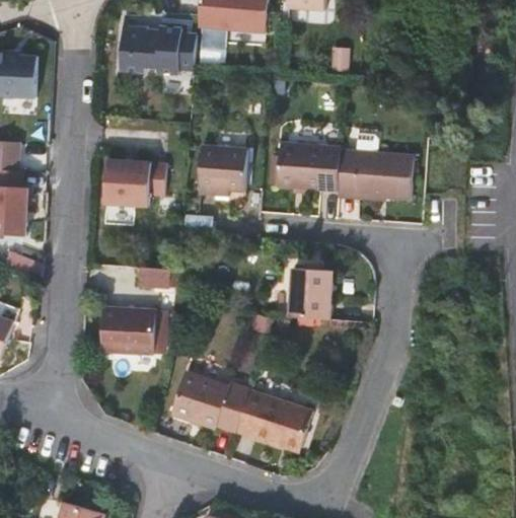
[(164,11),(198,14),(199,0),(159,0),(158,0),(160,6),(164,11)]
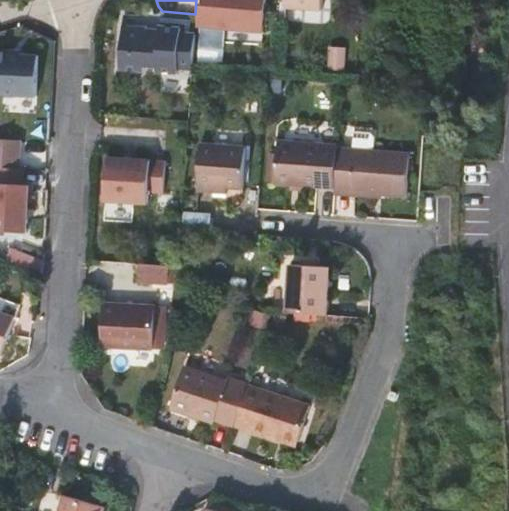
[(196,0),(195,14),(194,28),(262,32),(263,0),(196,0)]
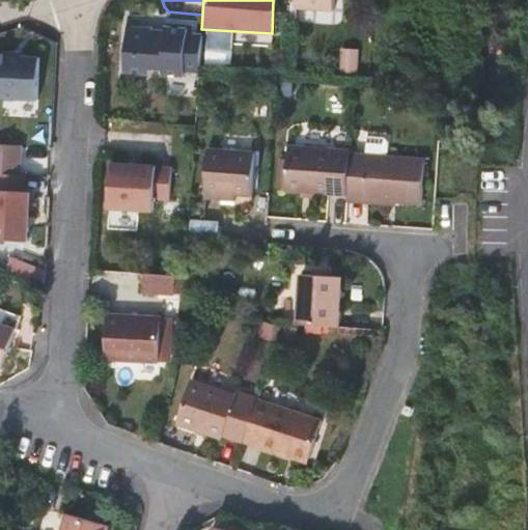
[(297,0),(297,6),(334,8),(334,0),(297,0)]
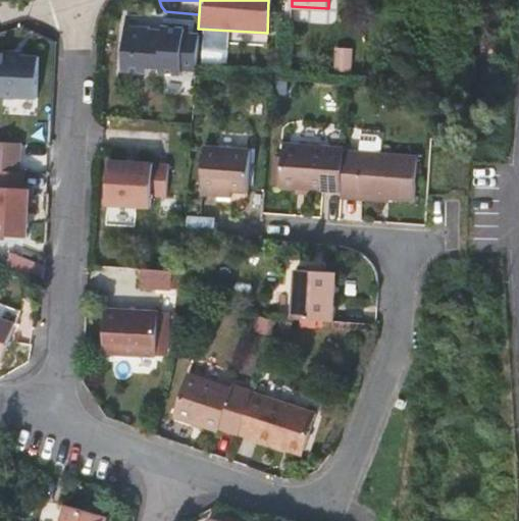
[(194,71),(197,37),(182,35),(183,30),(160,29),(160,34),(148,33),(148,28),(123,25),(119,71),(144,73),(145,68),(157,69),(157,74),(178,75),(179,70),(194,71)]
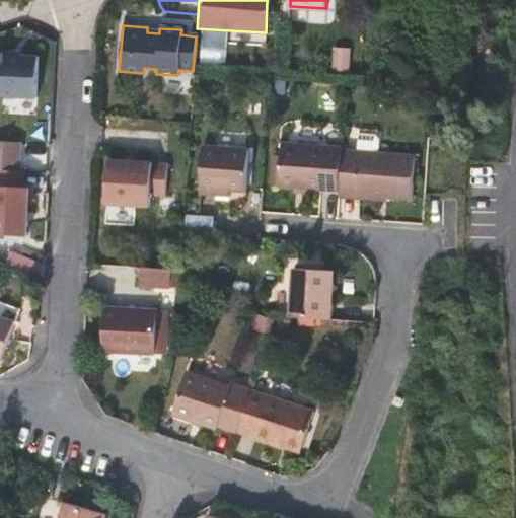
[(347,46),(334,46),(330,70),(345,71),(347,46)]
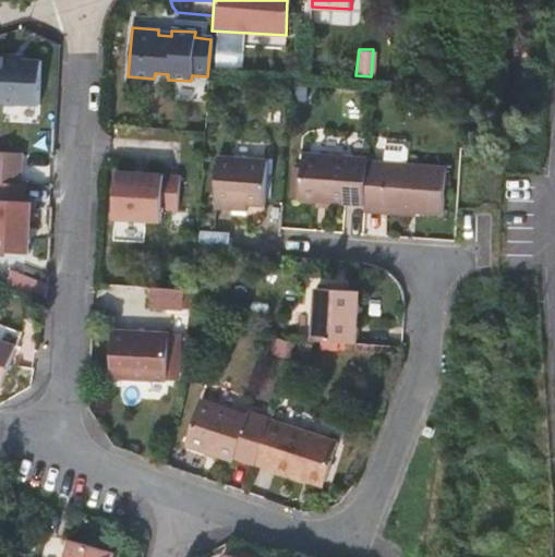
[(0,104),(38,106),(40,61),(23,60),(22,60),(22,65),(11,64),(11,58),(0,57),(0,104)]
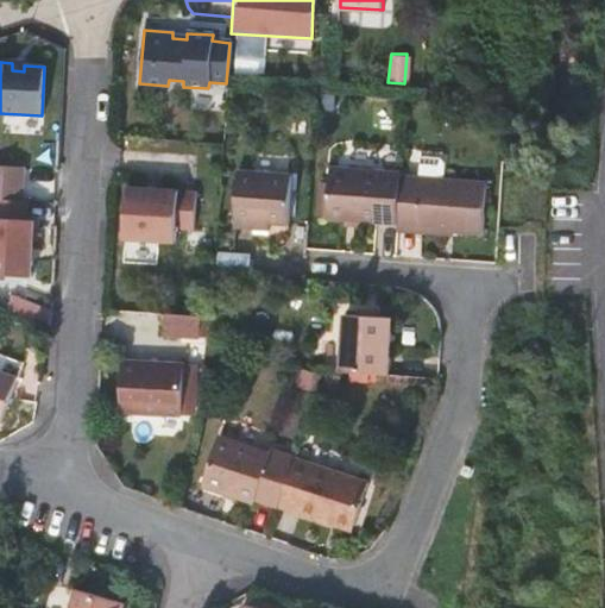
[(401,176),(397,225),(483,232),(486,182),(449,180),(451,161),(447,157),(426,156),(424,179),(401,176)]
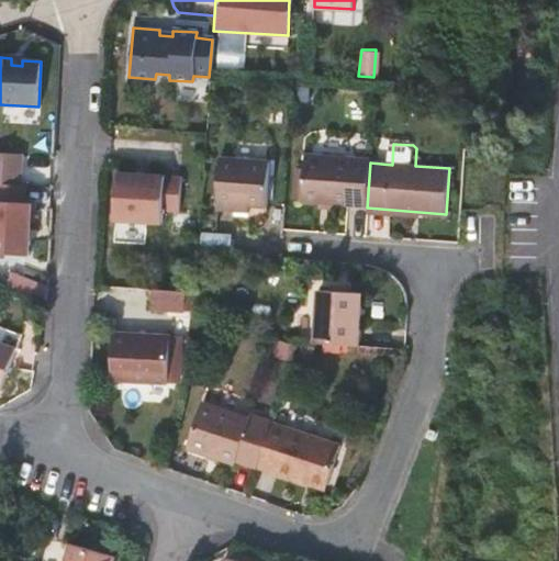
[(22,156),(0,154),(0,183),(20,184),(22,156)]
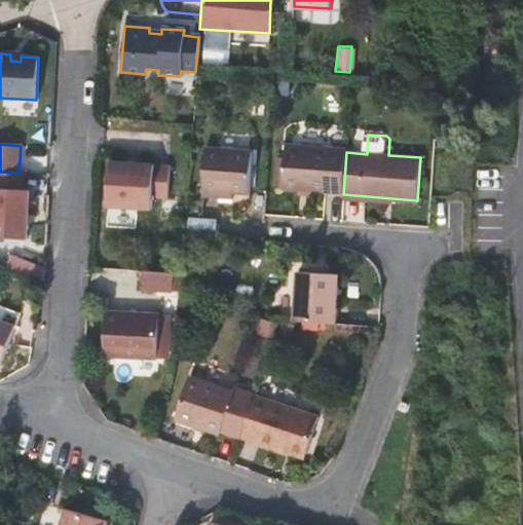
[(346,152),(346,151),(285,146),(282,190),(343,194),(346,152)]
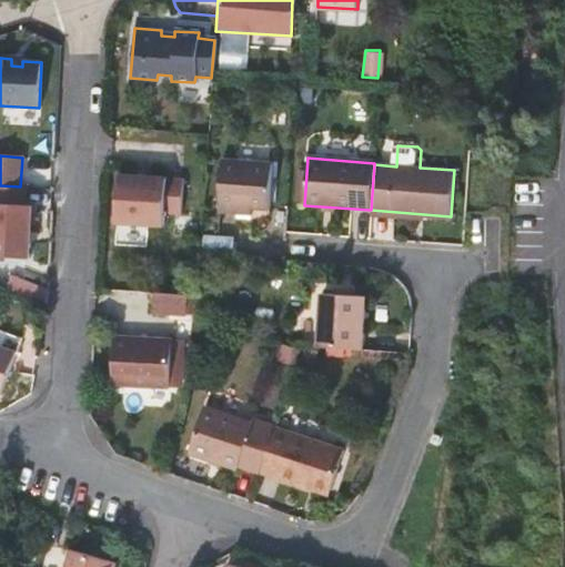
[(214,212),(232,213),(232,208),(248,209),(268,210),(271,164),(219,160),(214,212)]
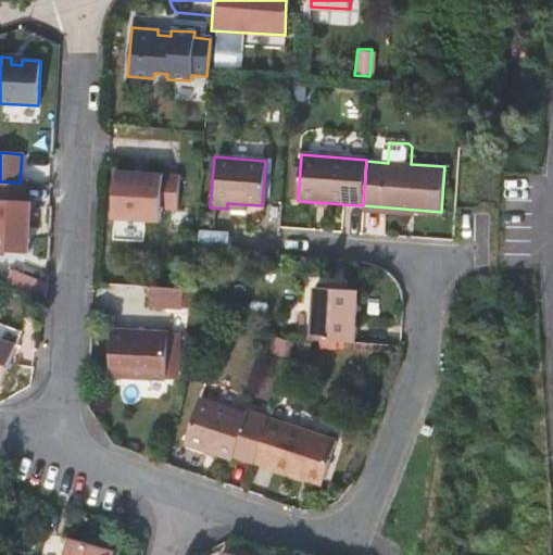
[(175,209),(176,174),(114,171),(111,217),(158,221),(158,209),(175,209)]
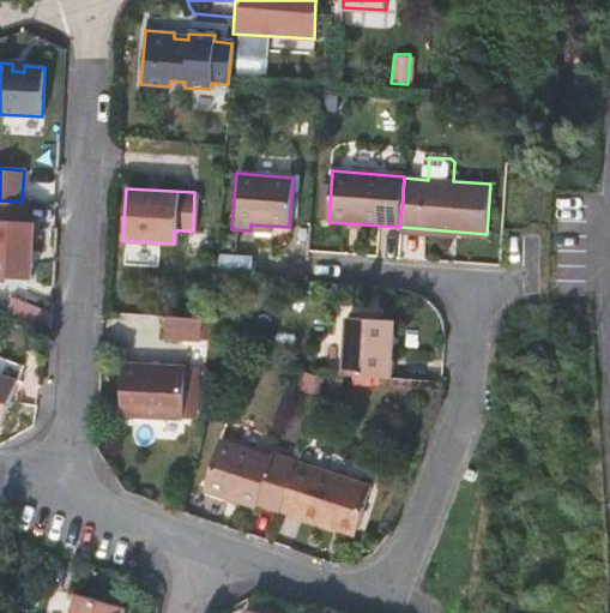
[(25,222),(26,203),(22,202),(0,200),(0,277),(30,280),(31,265),(28,262),(29,244),(32,244),(35,245),(37,223),(25,222)]
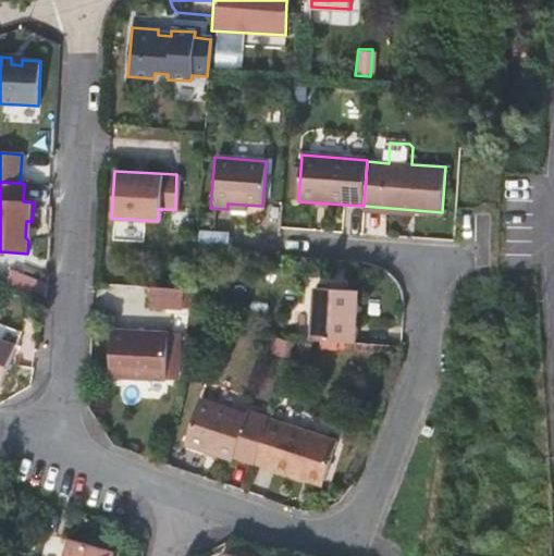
[(0,282),(2,283),(9,269),(0,264),(0,282)]
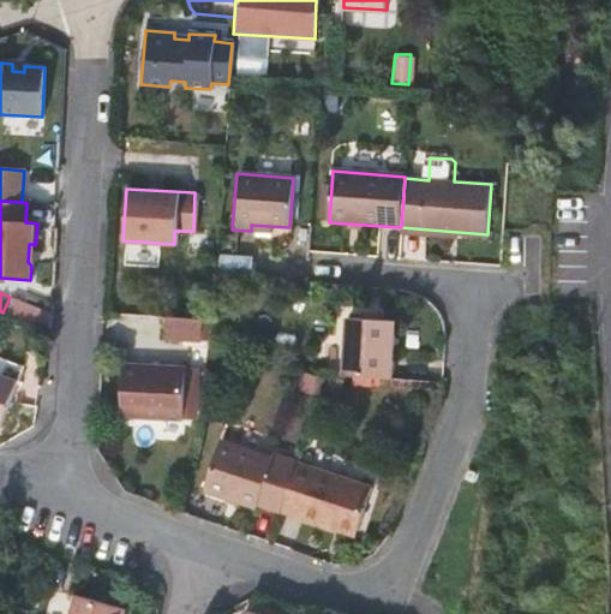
[(49,314),(10,297),(3,313),(47,331),(49,314)]
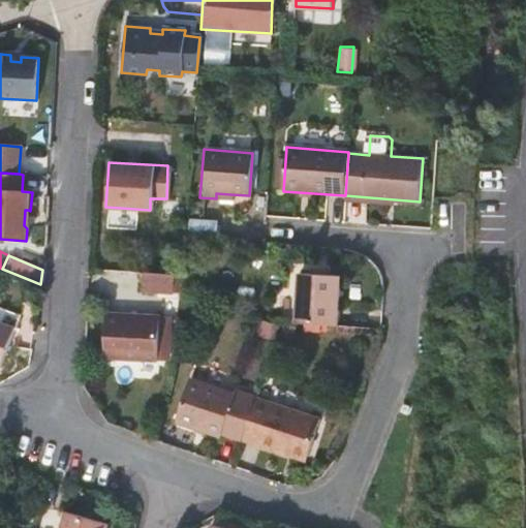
[(339,274),(325,273),(310,272),(298,271),(295,321),(302,322),(309,322),(336,324),(339,274)]
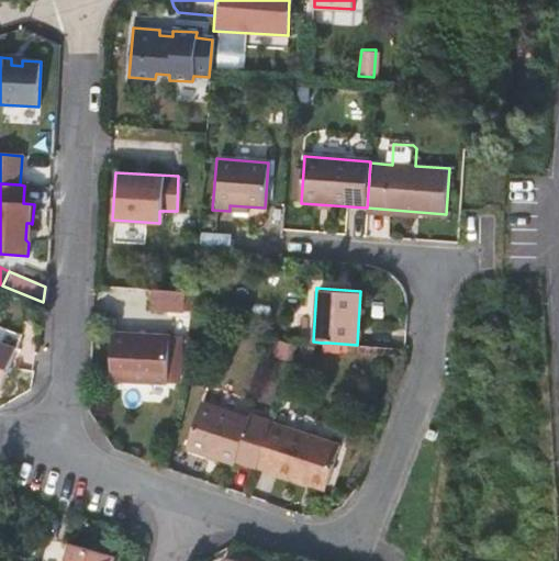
[(188,292),(153,291),(152,310),(187,312),(188,292)]
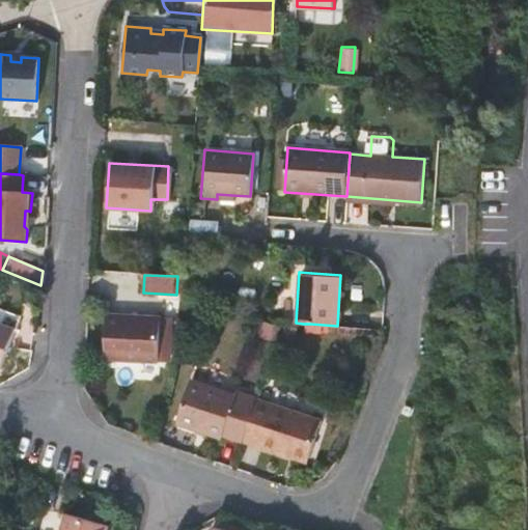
[(155,361),(159,316),(105,310),(101,356),(155,361)]
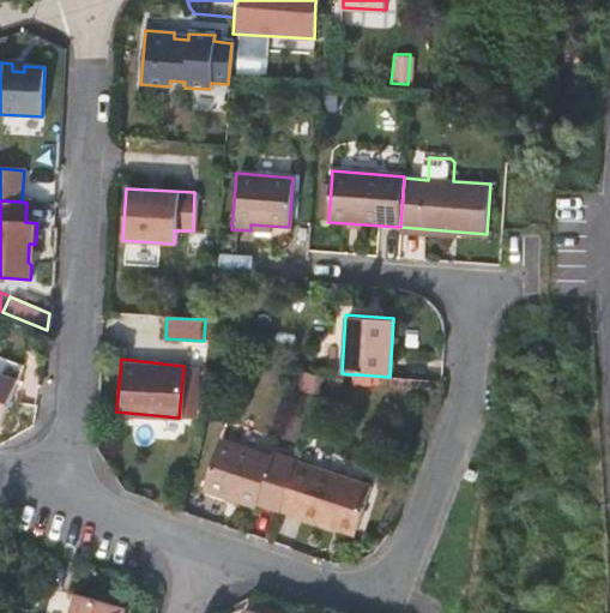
[(19,384),(0,376),(0,426),(4,428),(19,384)]
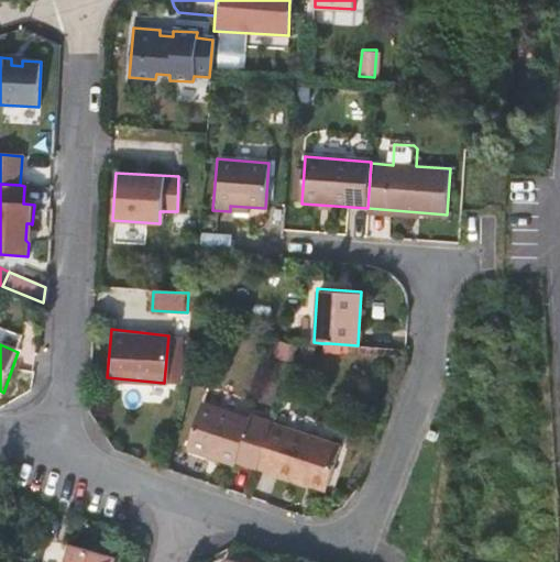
[(292,349),(278,344),(274,356),(286,362),(292,349)]
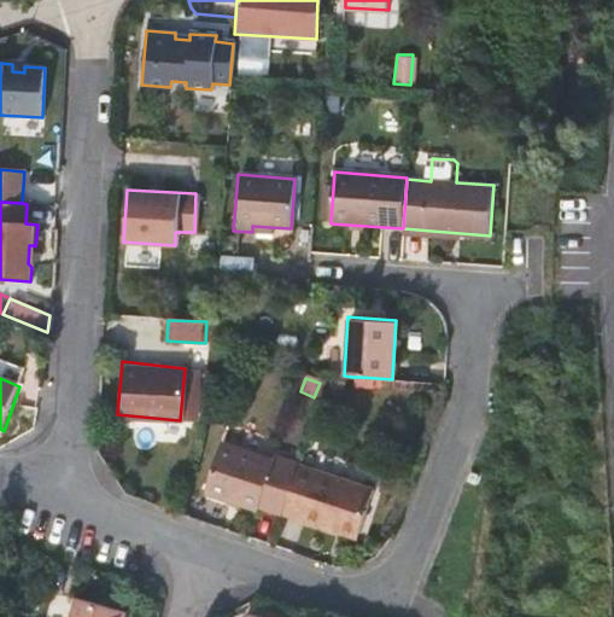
[(345,383),(331,378),(325,397),(339,403),(345,383)]
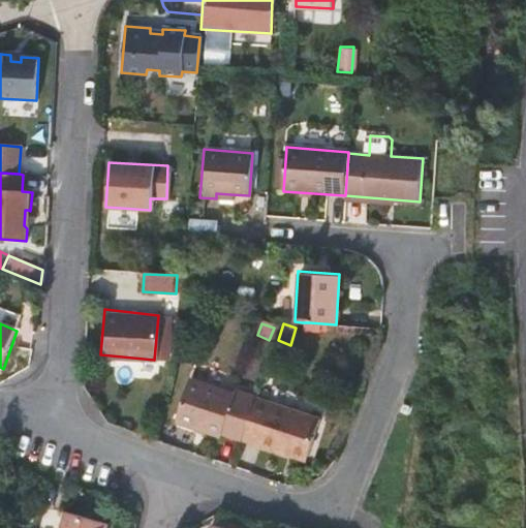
[(218,432),(240,440),(254,399),(231,391),(229,396),(185,380),(172,422),(216,436),(218,432)]
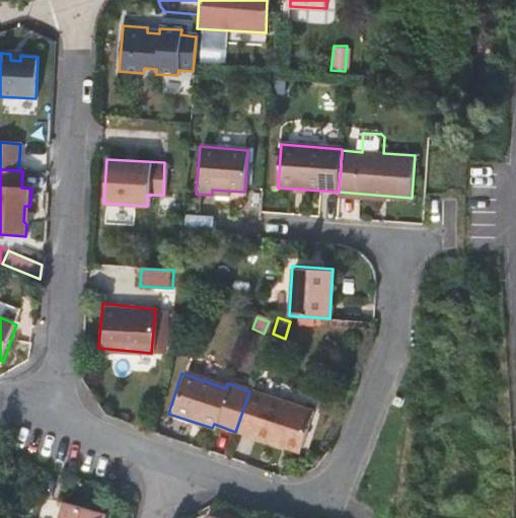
[(281,439),(298,445),(310,410),(250,388),(249,391),(235,432),(278,446),(281,439)]
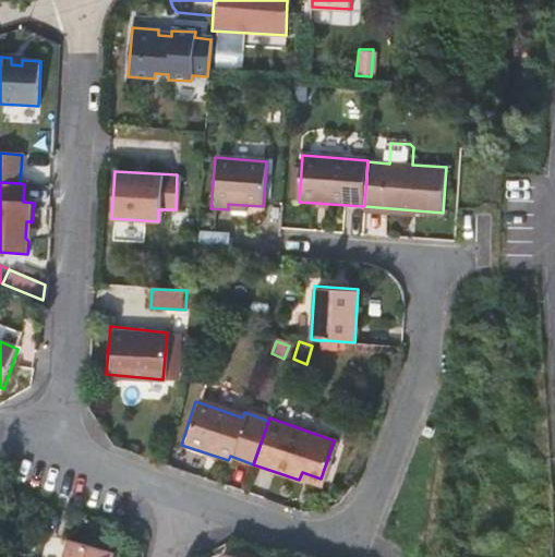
[(317,486),(321,479),(302,472),(299,480),(317,486)]
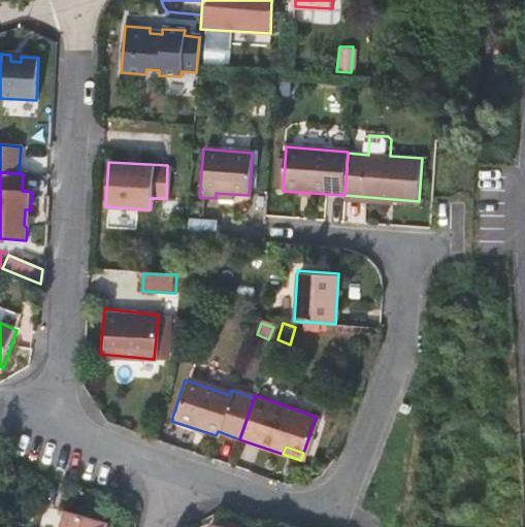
[(103,526),(105,522),(61,512),(56,526),(103,526)]
